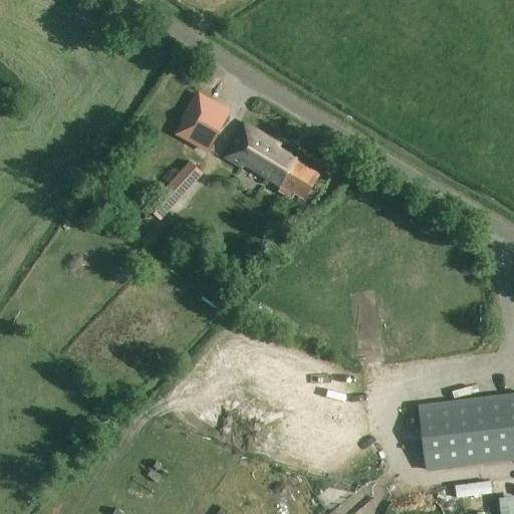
[(211,149),(231,115),(209,102),(190,137),(211,149)]
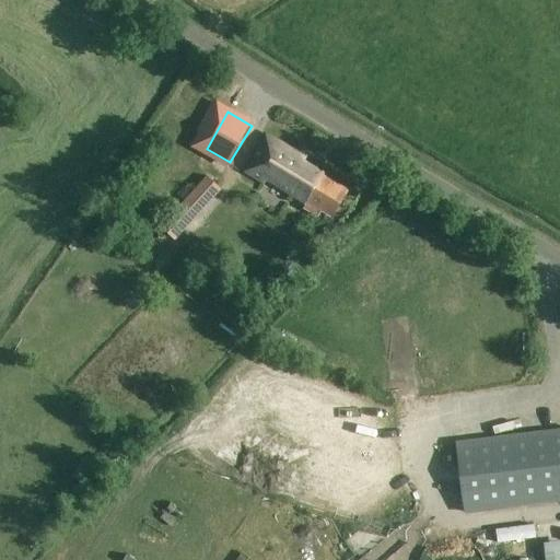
[(331,218),(348,190),(322,175),(323,175),(302,163),(305,158),(265,135),(243,172),(286,197),(288,193),(305,203),(302,208),(316,217),(319,211),(331,218)]
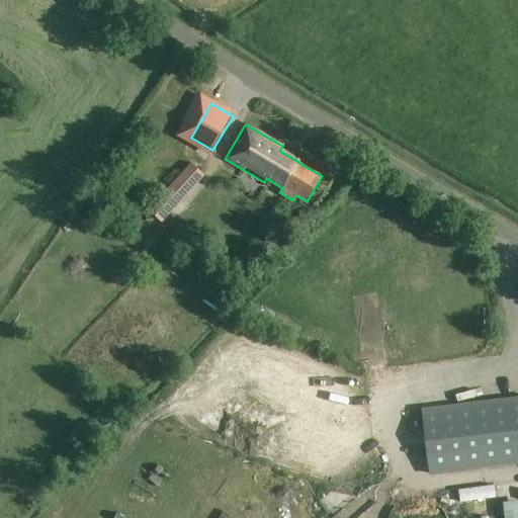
[(190,163),(148,210),(157,220),(199,172),(190,163)]
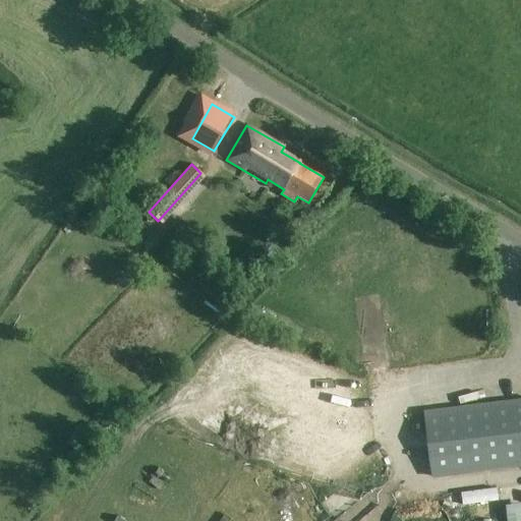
[(361,296),(372,368),(395,365),(384,293),(361,296)]
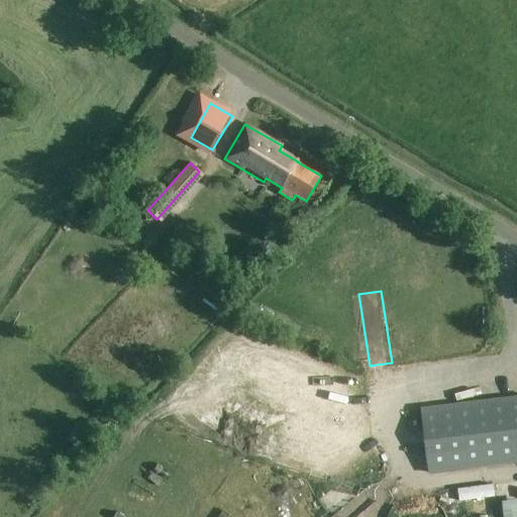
[(428,473),(516,461),(516,397),(420,409),(428,473)]
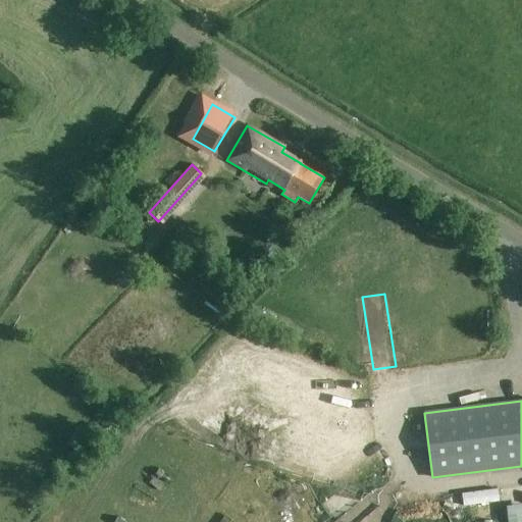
[(349,509),(361,521),(362,521),(386,500),(373,486),(349,509)]
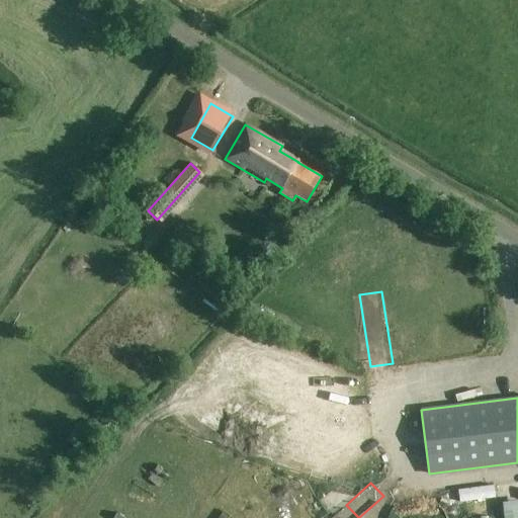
[(455,517),(459,517),(466,515),(462,506),(473,501),(468,491),(448,500),(455,517)]
